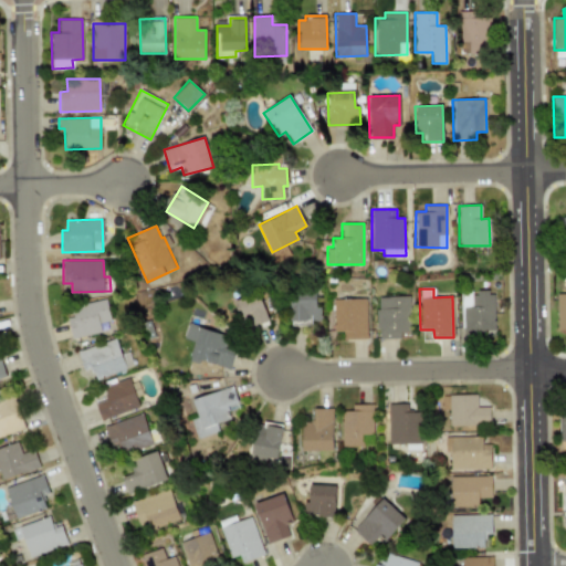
[(321,323),(321,306),(316,306),(316,292),(290,292),(290,323),(321,323)]
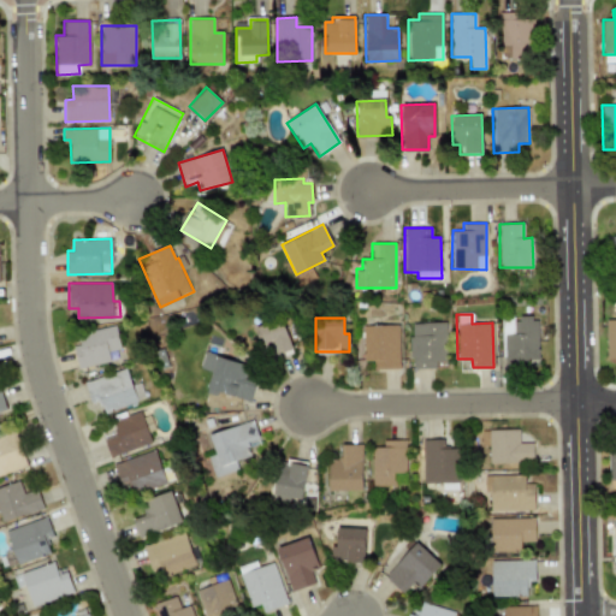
[(538,366),(537,318),(502,319),(503,367),(538,366)]
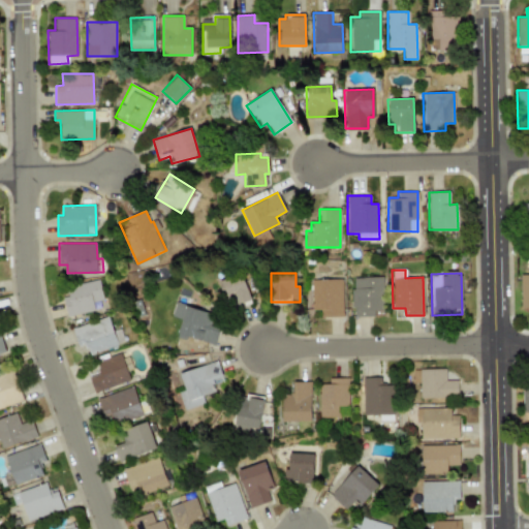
[(528,274),(519,275),(521,314),(528,313),(528,274)]
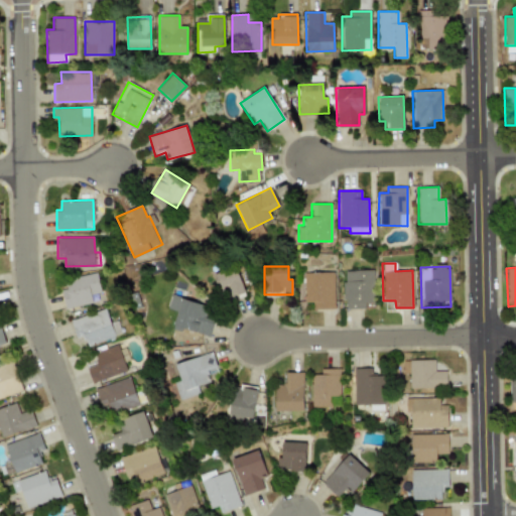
[(373,270),(343,270),(344,308),(365,308),(365,303),(373,302),(373,270)]
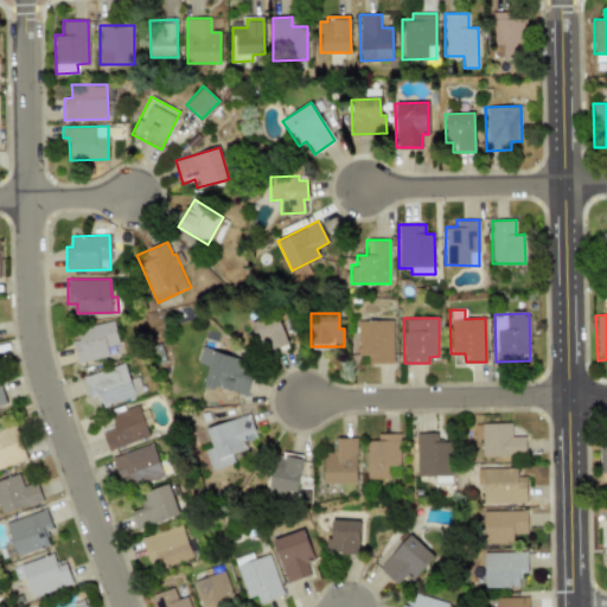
[(393,320),(357,320),(358,356),(368,355),(368,364),(394,363),(393,320)]
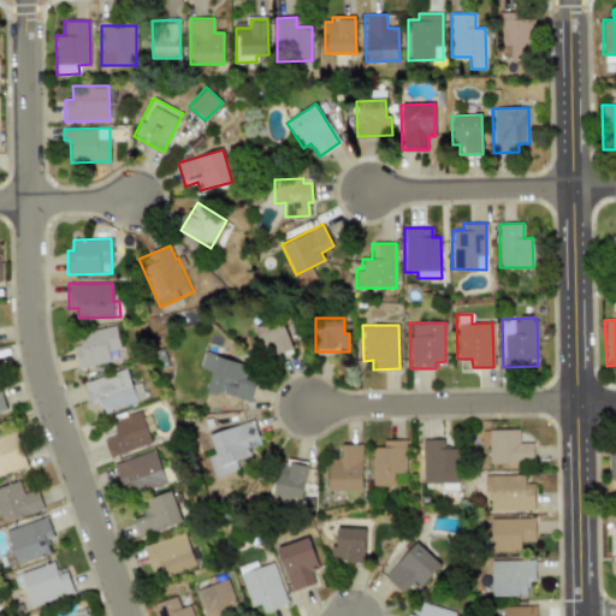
[(73,345),(78,368),(122,360),(114,326),(78,333),(80,344),(73,345)]
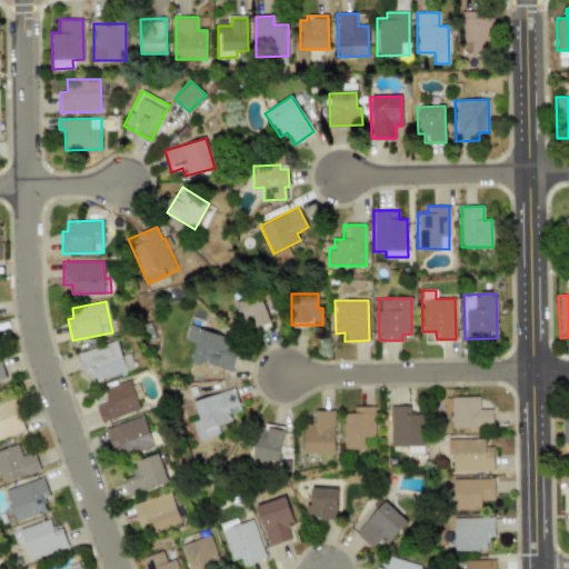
[(240,309),(249,333),(271,326),(262,301),(240,309)]
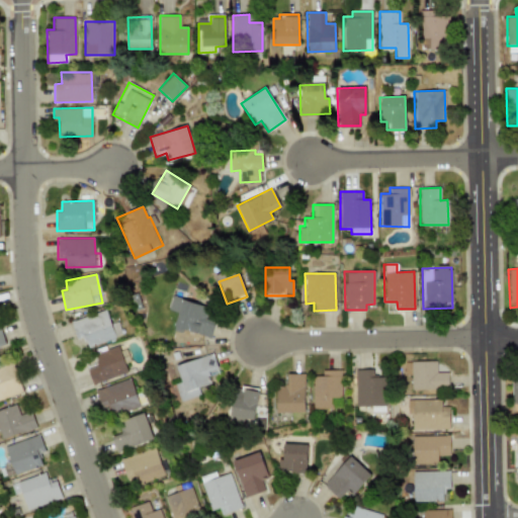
[(178,313),(174,328),(210,338),(214,322),(204,319),(207,306),(172,296),(168,310),(178,313)]
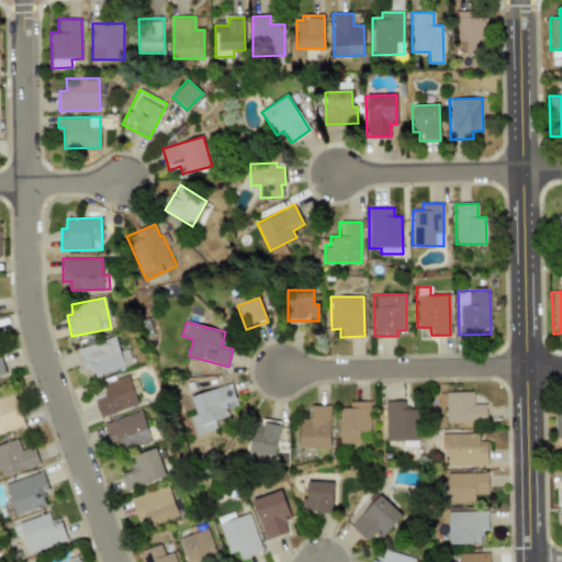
[(96,377),(125,366),(113,336),(77,349),(83,369),(91,366),(96,377)]
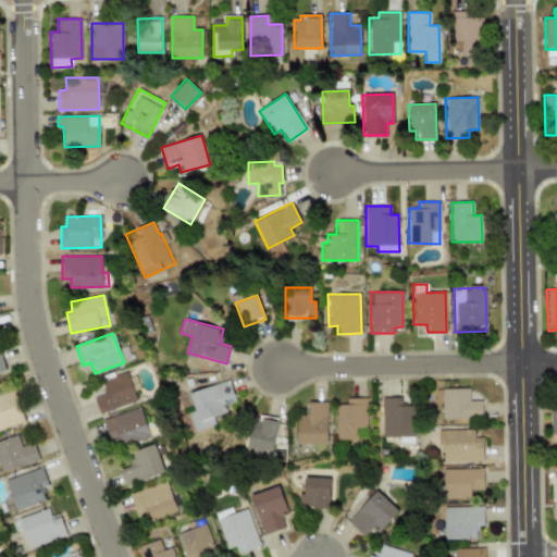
[(99,413),(137,401),(133,388),(138,386),(134,371),(101,381),(104,394),(95,397),(99,413)]
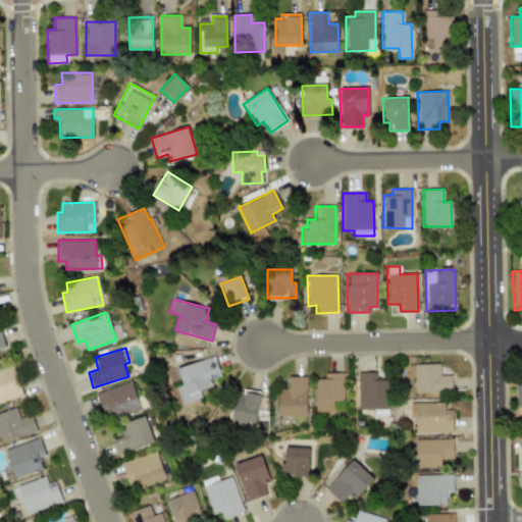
[(202,398),(200,390),(212,386),(210,378),(220,375),(215,356),(177,367),(183,384),(176,386),(181,404),(202,398)]
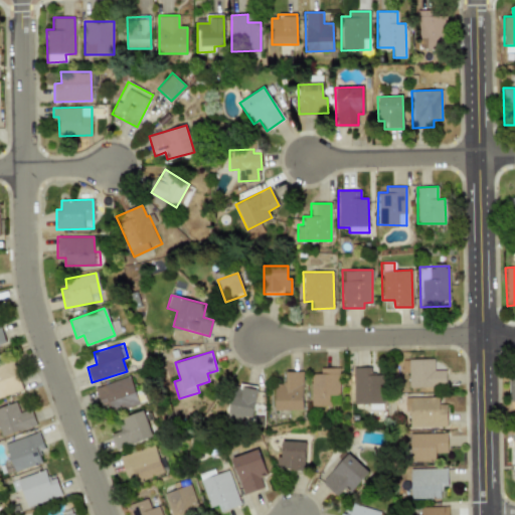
[(446,370),(434,370),(434,359),(408,359),(408,387),(446,387),(446,370)]
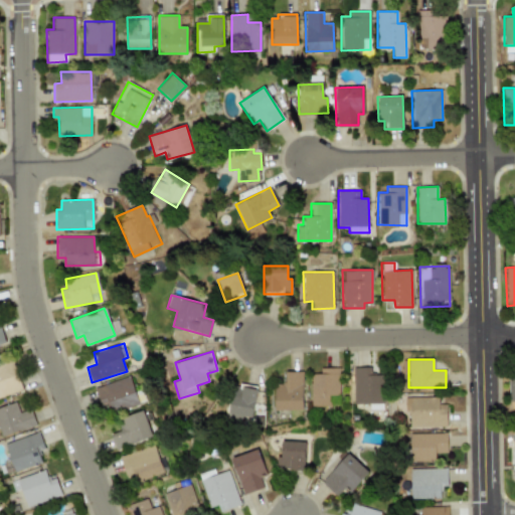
[(353,404),(383,403),(383,374),(371,374),(371,367),(352,367),(353,404)]
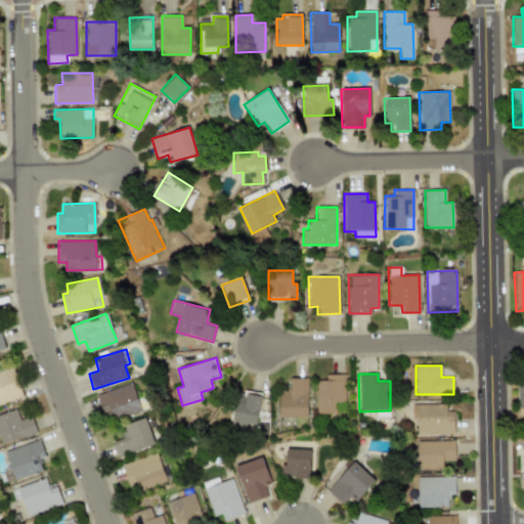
[(308,378),(289,378),(289,392),(279,392),(280,418),(308,417),(308,378)]
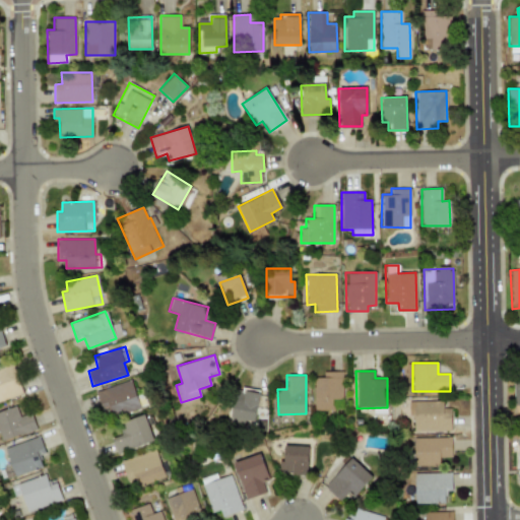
[(139,408),(132,381),(98,390),(105,418),(139,408)]
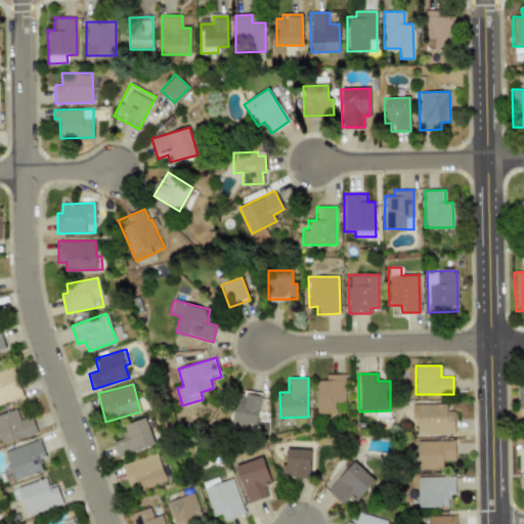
[(236,391),(232,422),(258,425),(261,394),(236,391)]
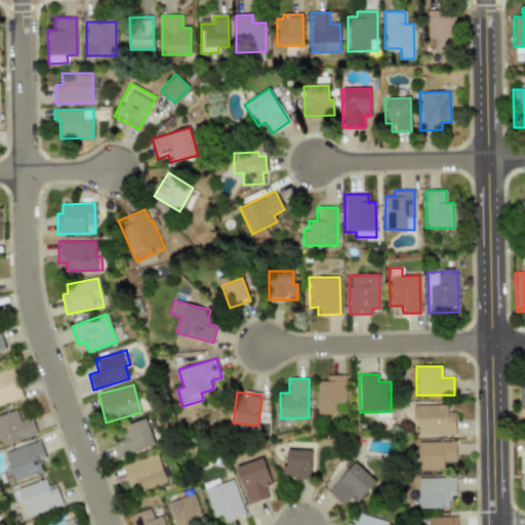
[(447,405),(412,405),(412,419),(416,419),(417,436),(455,435),(454,412),(447,412),(447,405)]
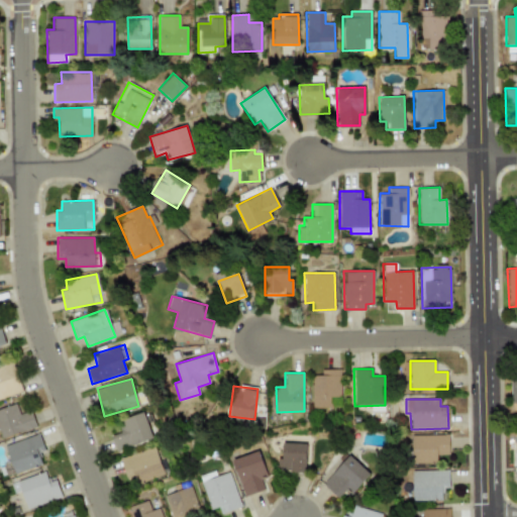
[(0,408),(0,424),(3,436),(35,428),(31,410),(18,413),(16,404),(0,408)]
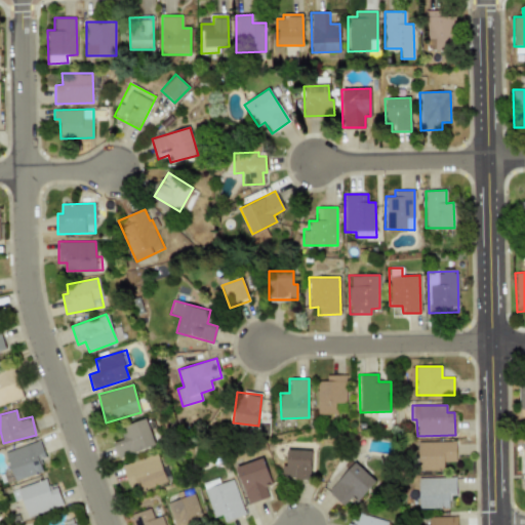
[(113,442),(116,456),(154,446),(147,418),(120,426),(123,439),(113,442)]
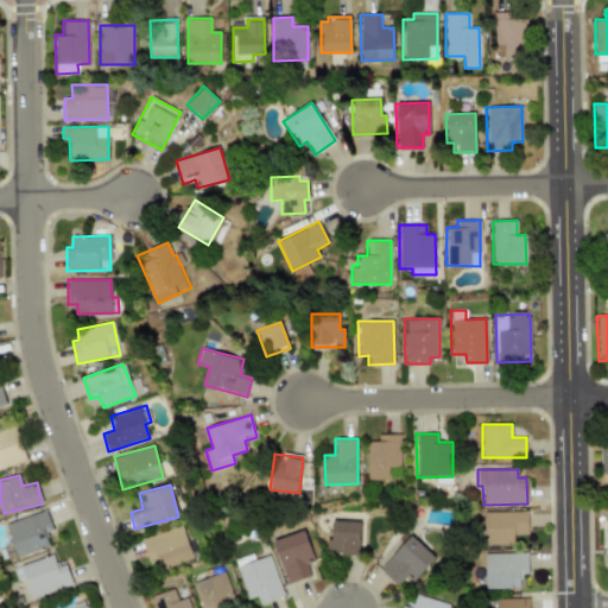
[(51,530),(45,510),(5,523),(16,557),(48,546),(44,532),(51,530)]
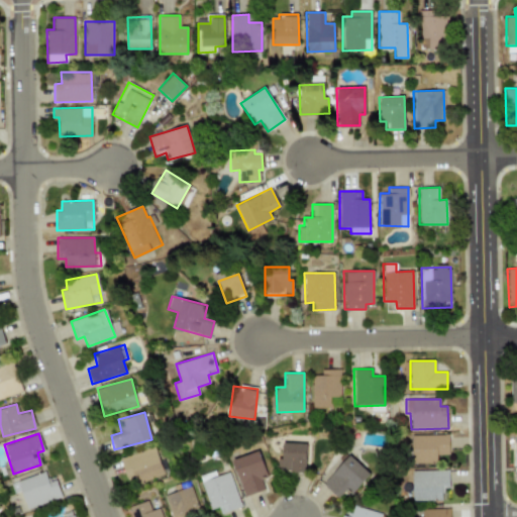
[(410,463),(436,463),(436,454),(448,454),(448,434),(410,435),(410,463)]
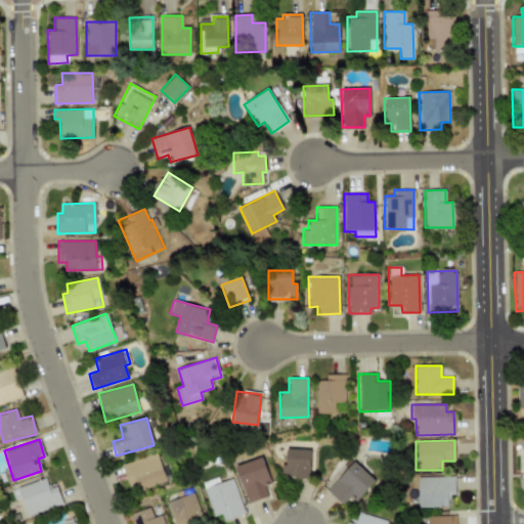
[(281,464),(281,478),(310,479),(310,449),(286,449),(286,464),(281,464)]
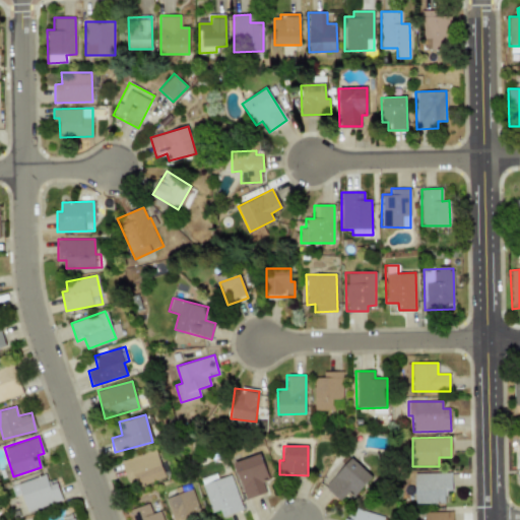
[(165,476),(155,449),(121,462),(131,490),(165,476)]
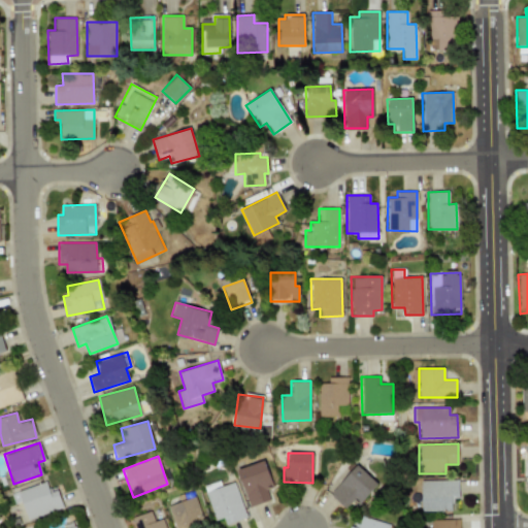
[(266,489),(272,486),(263,460),(236,469),(250,507),(270,500),(266,489)]
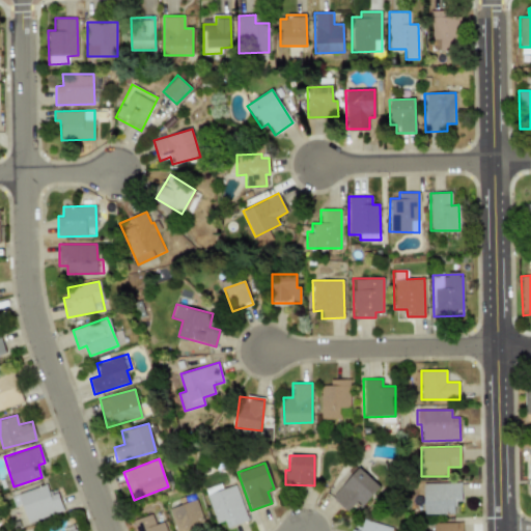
[(346,511),(355,503),(360,508),(380,486),(358,467),(331,497),(346,511)]
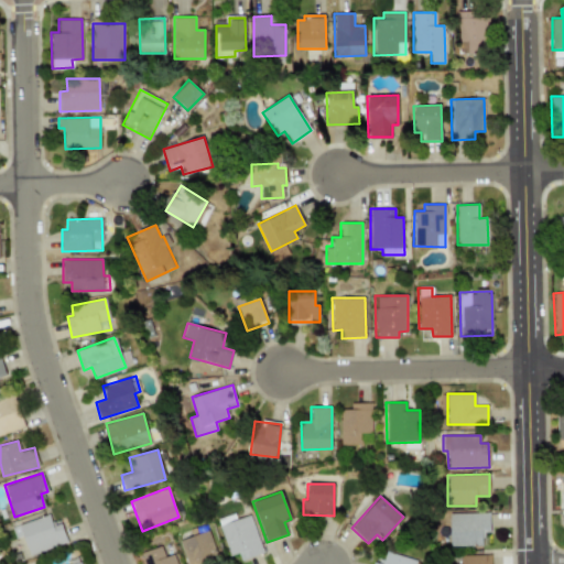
[(481,532),(489,532),(489,512),(449,513),(449,545),(481,545),(481,532)]
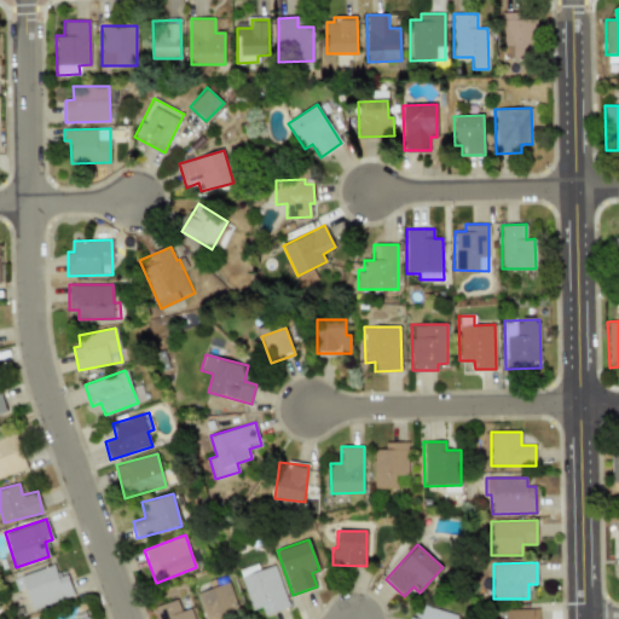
[(264,615),(288,607),(275,565),(259,571),(256,563),(238,571),(252,609),(261,607),(264,615)]
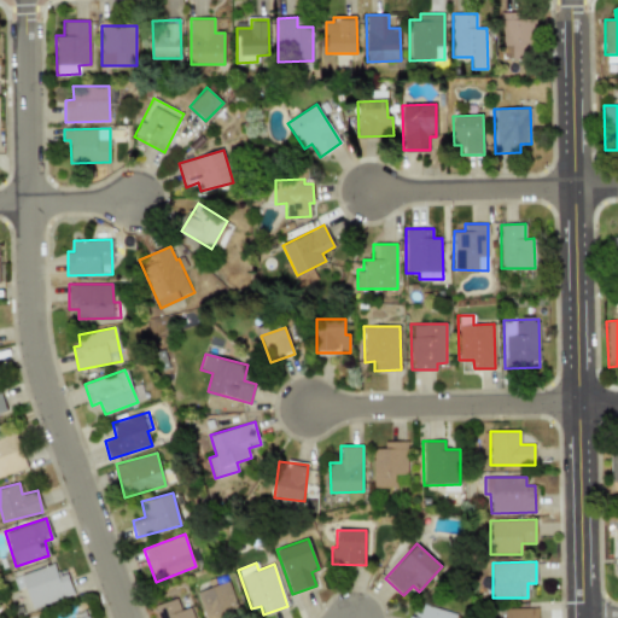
[(12,577),(16,589),(24,587),(30,607),(73,594),(65,569),(56,572),(53,564),(12,577)]
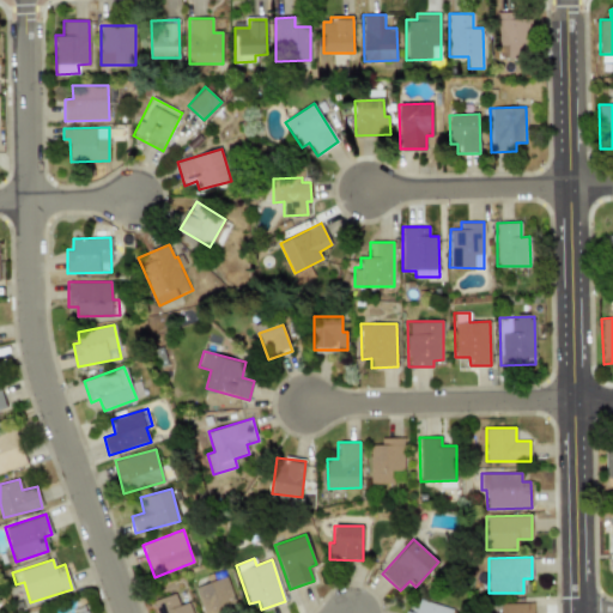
[(194,587),(202,612),(238,612),(226,576),(194,587)]
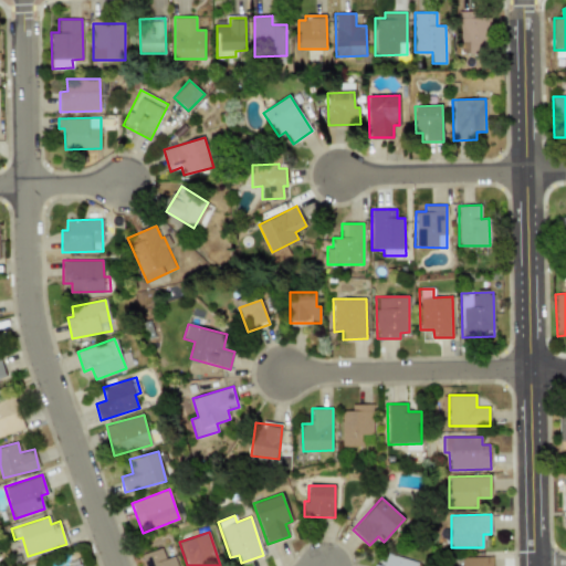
[(177,565),(174,556),(165,558),(161,547),(140,555),(144,565),(177,565)]
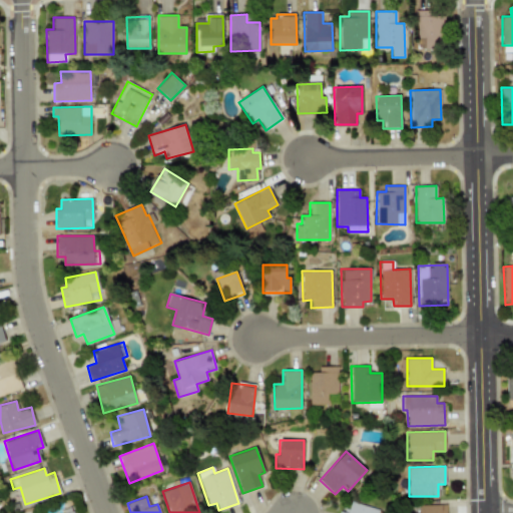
[(378,512),(379,510),(351,501),(347,512),(341,511),(340,512),(378,512)]
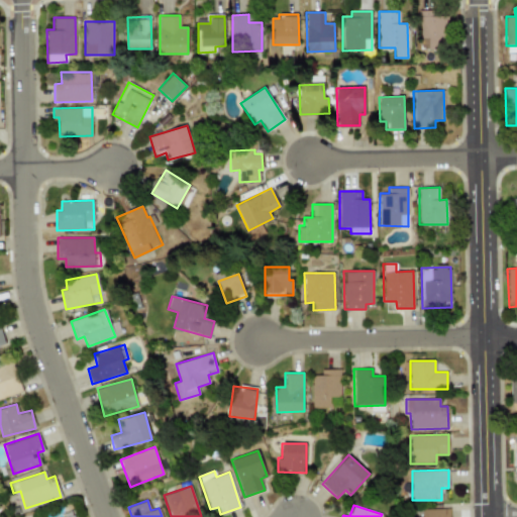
[(448,516),(448,508),(422,509),(422,516),(448,516)]
